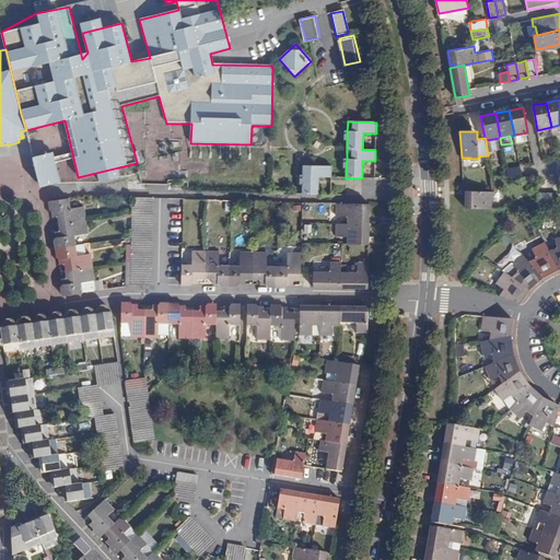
[(500,138),(486,140),(487,149),(501,146),(501,144),(500,138)]
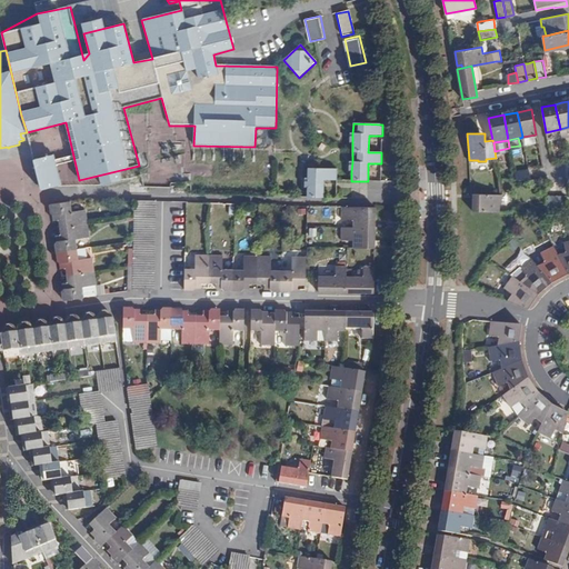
[(48,157),(33,160),(37,176),(52,171),(48,157)]
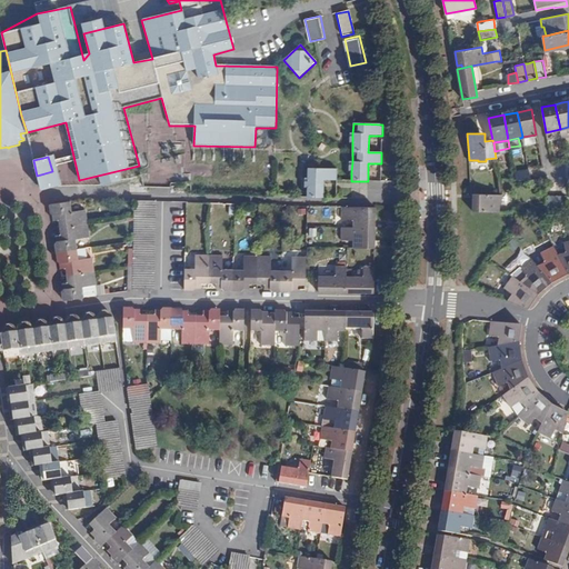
[(307,198),(323,199),(323,180),(337,180),(338,170),(308,169),(308,179),(308,188),(307,198)]
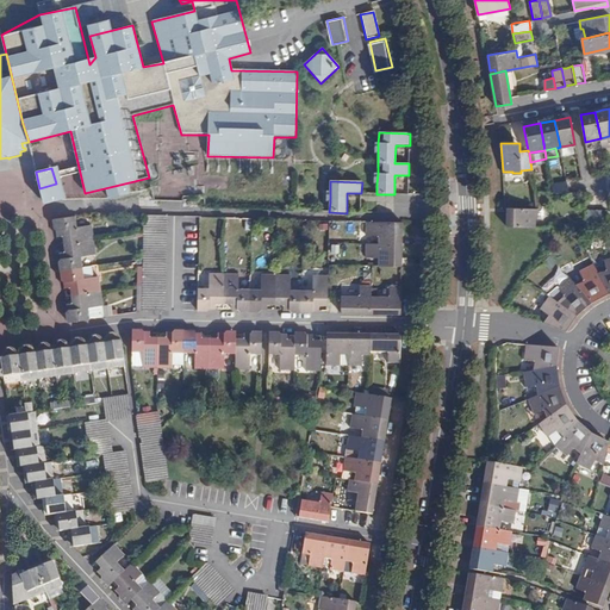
[(551,184),(553,192),(568,193),(566,181),(551,184)]
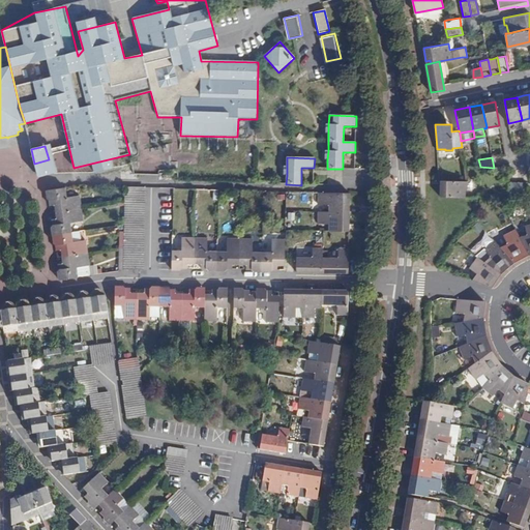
[(440,180),(440,196),(466,197),(466,188),(467,188),(467,181),(440,180)]
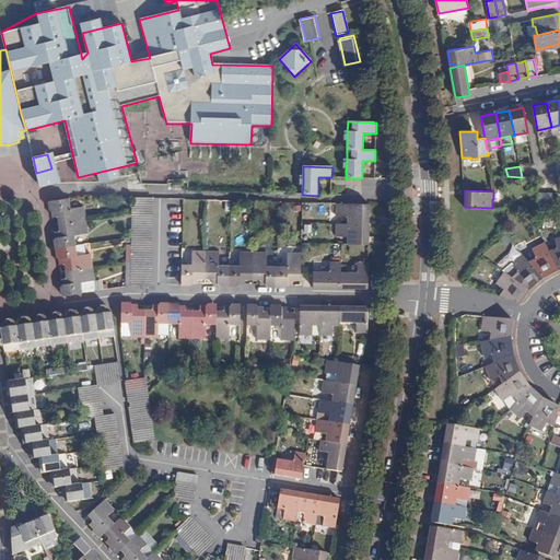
[(539,191),(538,209),(540,209),(548,209),(548,193),(539,191)]
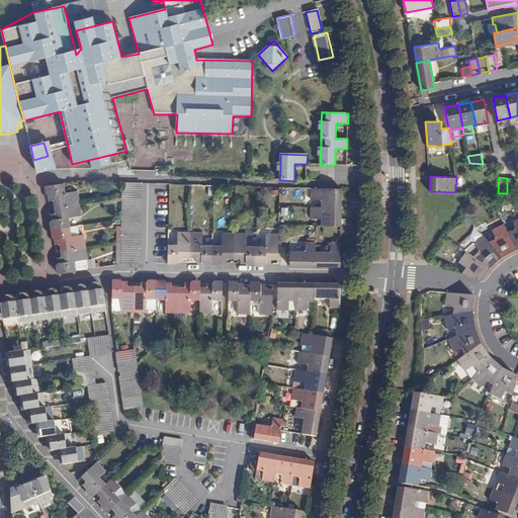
[(515,178),(507,178),(507,193),(515,193),(515,178)]
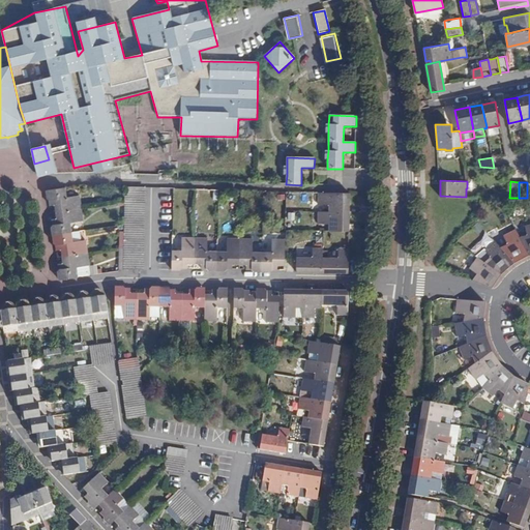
[(144,188),(126,187),(126,196),(144,197),(144,188)]
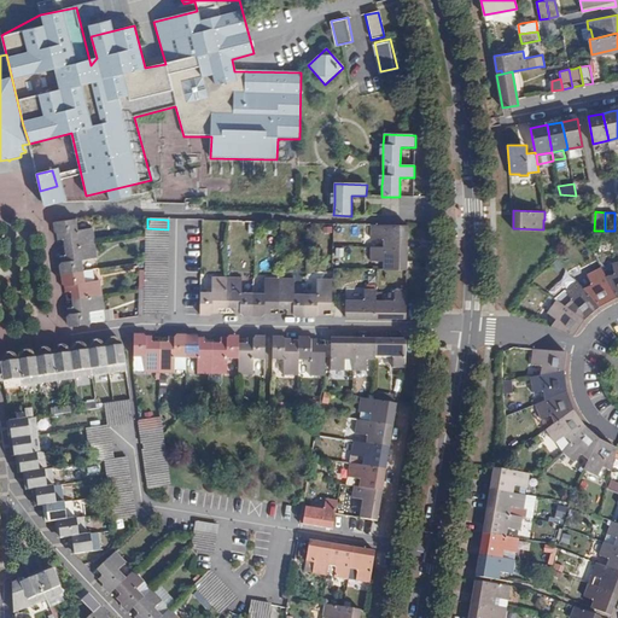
[(77,231),(76,220),(53,223),(54,232),(57,234),(58,240),(64,240),(65,248),(94,244),(92,229),(77,231)]
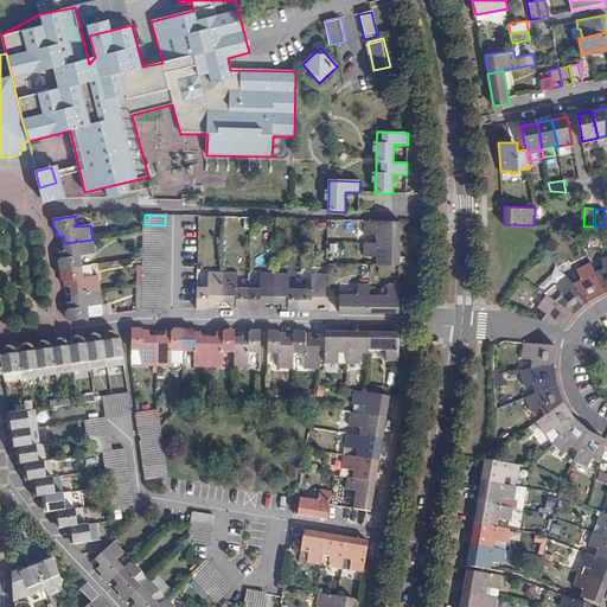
[(400,242),(400,223),(364,222),(364,236),(377,236),(377,241),(400,242)]
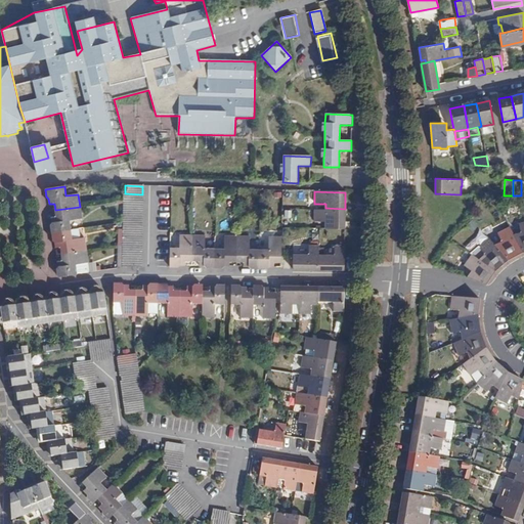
[(142,194),(125,193),(124,202),(142,203),(142,194)]
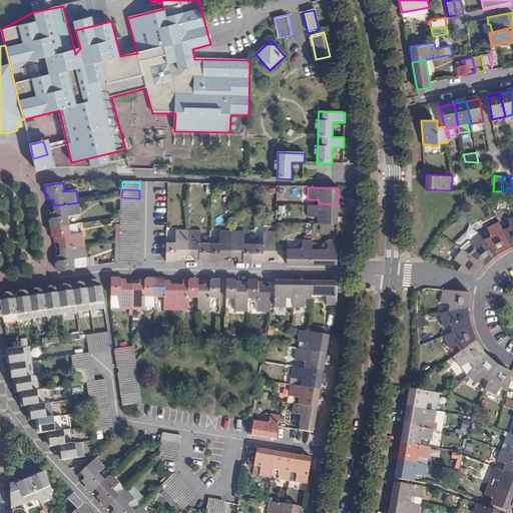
[(139,198),(121,197),(121,205),(138,206),(139,198)]
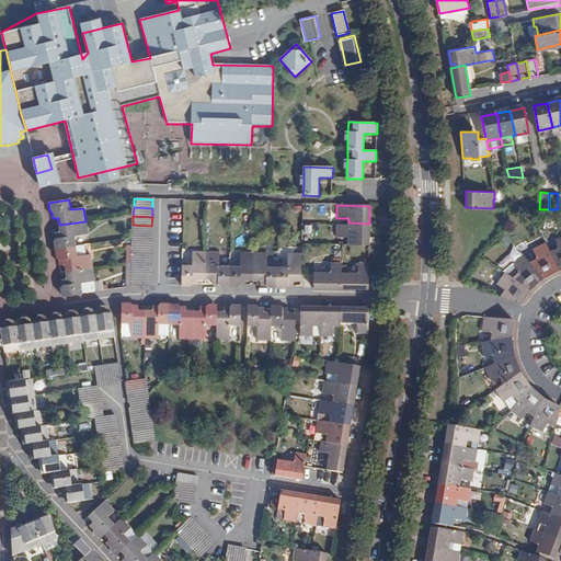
[(88,235),(86,221),(59,225),(60,232),(55,233),(56,238),(54,241),(55,250),(76,247),(75,237),(88,235)]
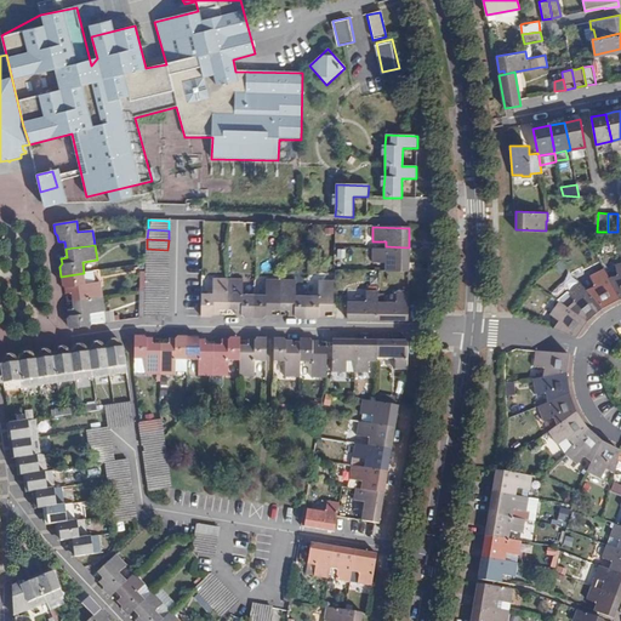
[(409,269),(409,248),(386,246),(385,250),(372,249),(372,263),(385,265),(385,269),(409,269)]
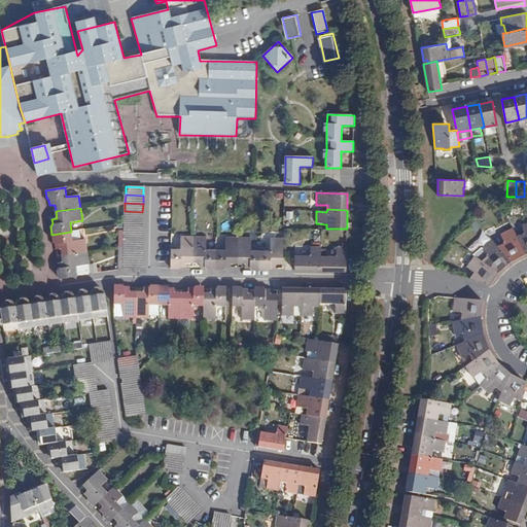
[(142,219),(142,212),(125,211),(125,219),(142,219)]
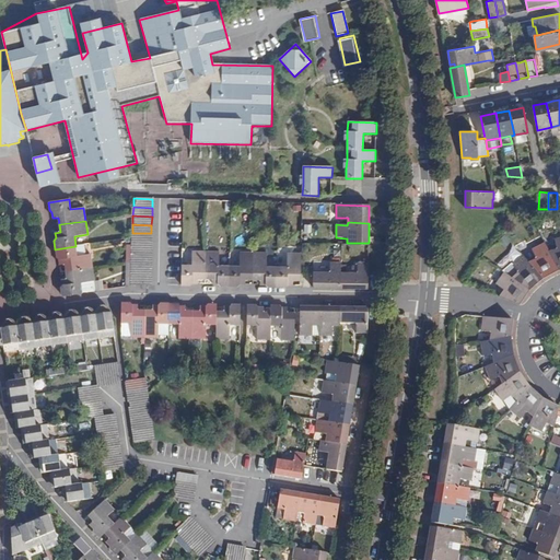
[(132,233),(132,238),(132,241),(151,242),(151,233),(132,233)]
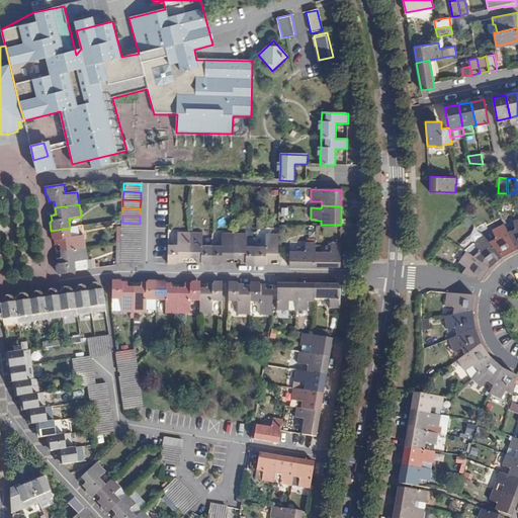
[(515,229),(508,231),(517,248),(517,247),(517,219),(513,221),(515,229)]
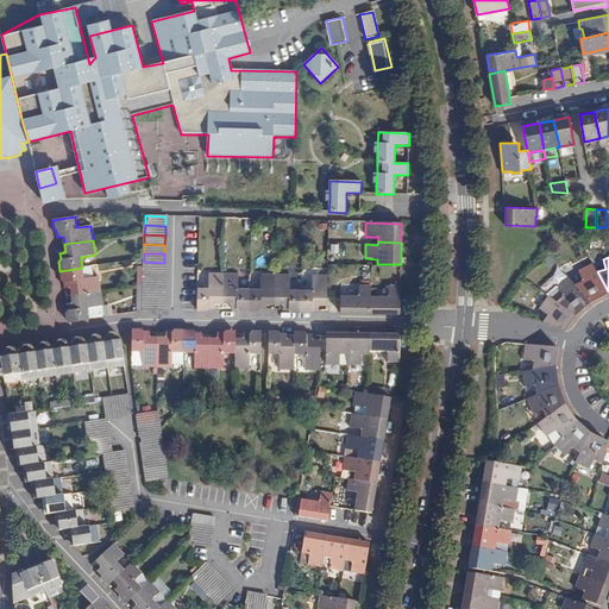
[(164,263),(144,262),(144,272),(164,272),(164,263)]
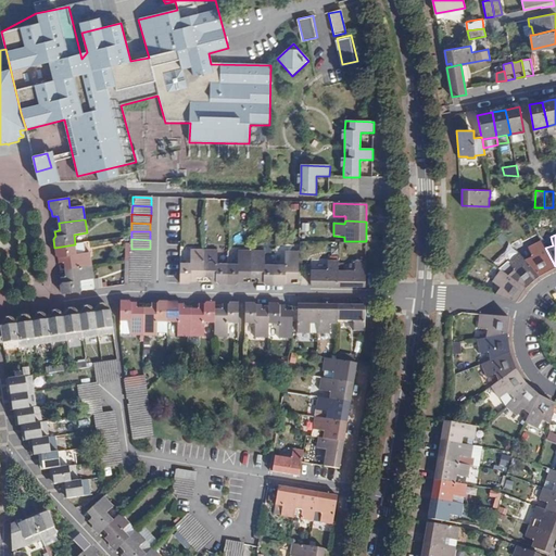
[(545,248),(541,240),(529,247),(533,254),(526,260),(539,274),(544,272),(555,266),(545,248)]
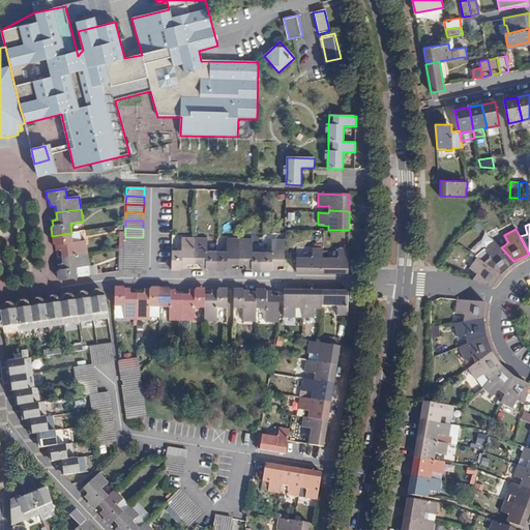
[(80,232),(71,233),(52,236),(54,243),(55,245),(56,251),(61,251),(62,257),(88,254),(86,240),(81,241),(80,232)]
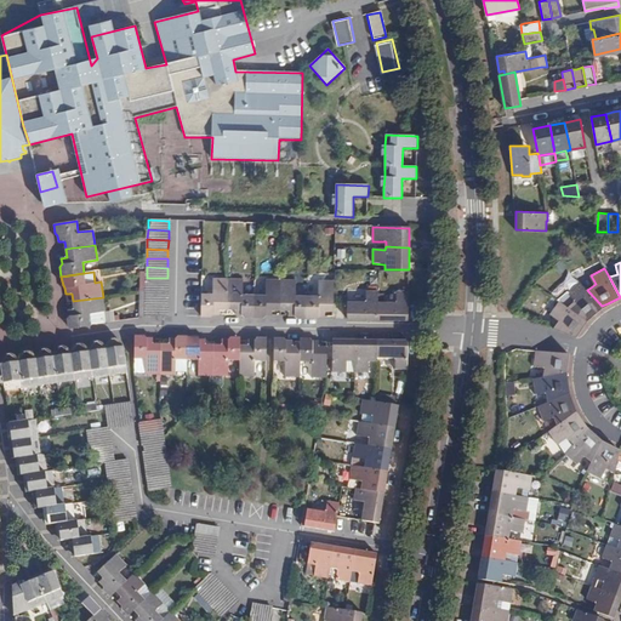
[(147,278),(147,286),(167,288),(167,278),(147,278)]
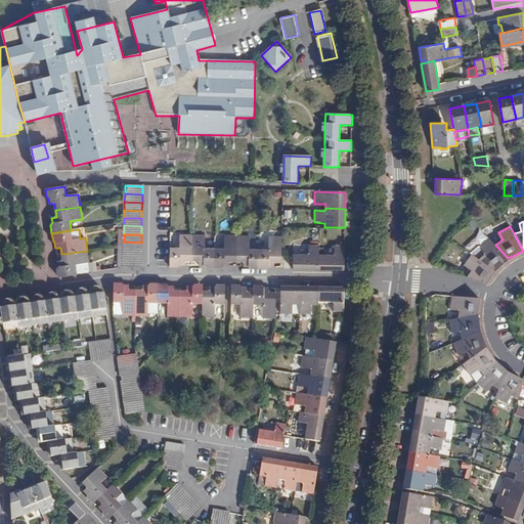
[(179,249),(170,249),(170,267),(177,267),(179,266),(185,266),(185,261),(192,261),(192,235),(180,235),(179,249)]
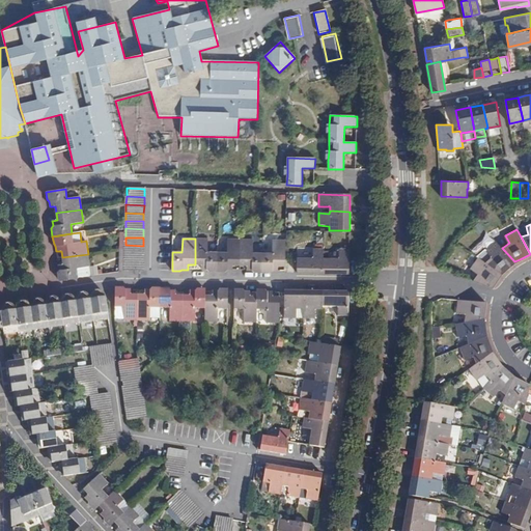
[(217,272),(217,253),(207,253),(207,240),(195,239),(195,264),(201,264),(201,270),(207,270),(210,272),(217,272)]
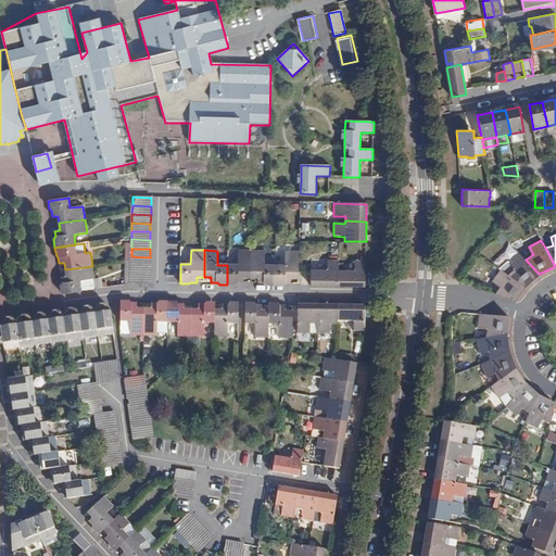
[(251,278),(252,251),(238,251),(238,265),(227,265),(227,285),(236,285),(238,282),(243,283),(243,278),(251,278)]
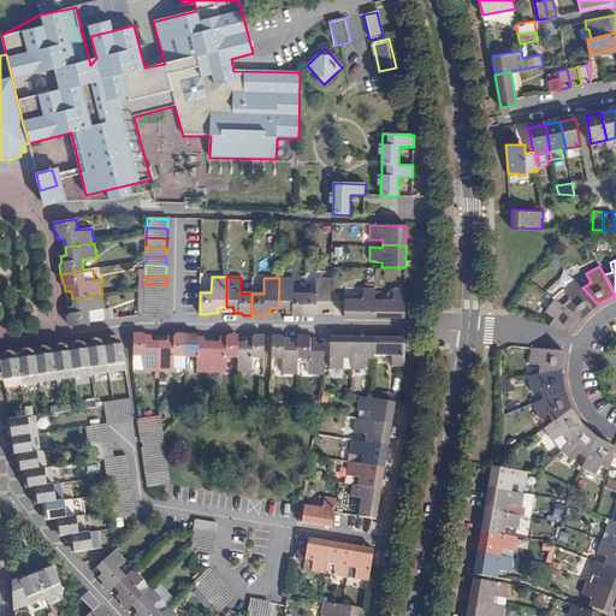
[(304,317),(304,295),(294,294),(294,279),(279,278),(278,308),(286,308),(286,314),(292,314),(295,317),(304,317)]
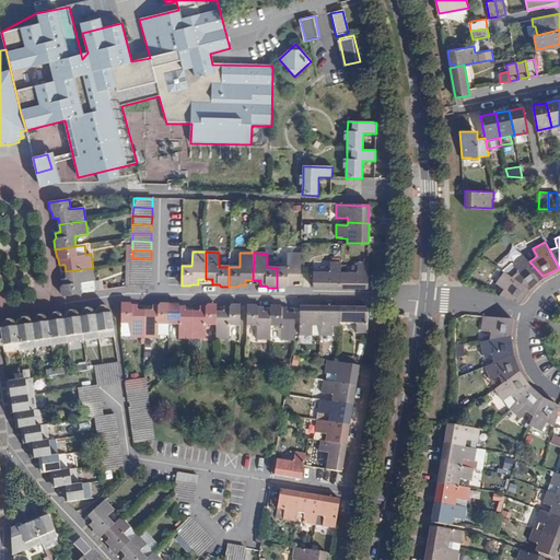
[(288,268),(277,268),(277,288),(286,288),(287,287),(293,287),(293,281),(301,281),(301,275),(301,254),(288,254),(288,268)]
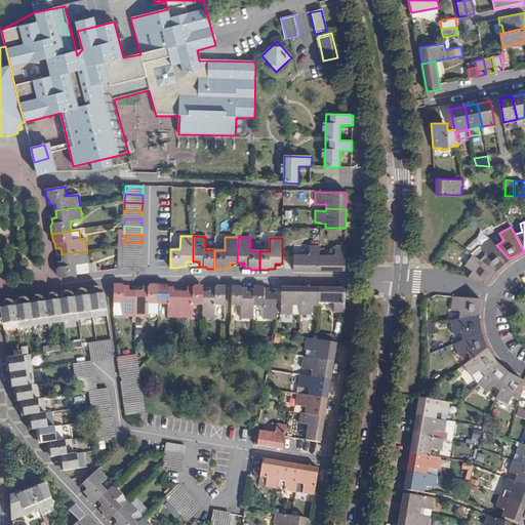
[(496,245),(490,238),(473,254),(496,271),(500,267),(509,258),(496,245)]
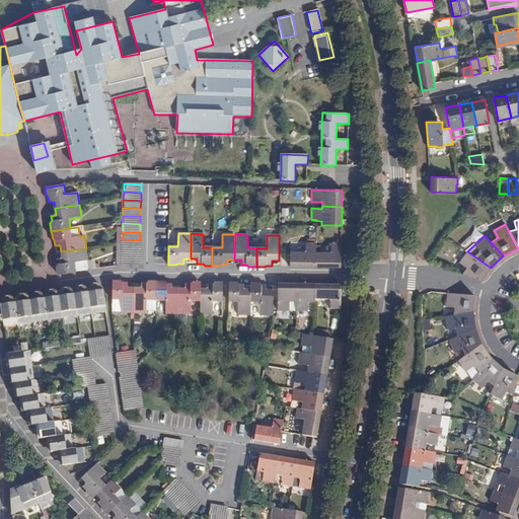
[(123,239),(123,247),(140,248),(140,240),(123,239)]
